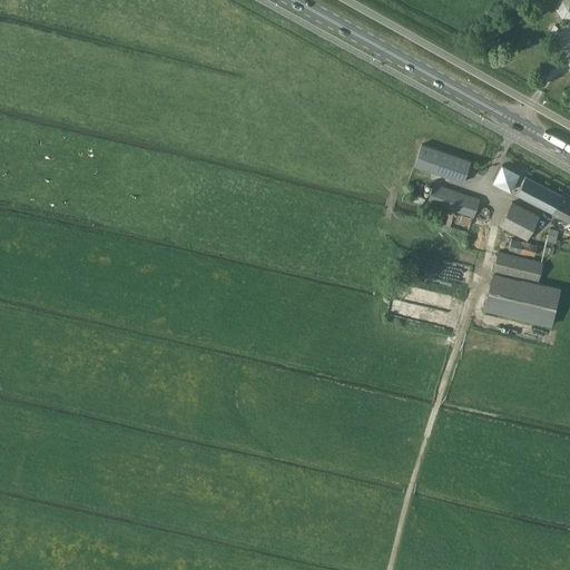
[(569,0),(559,0),(556,2),(566,19),(569,16),(569,0)]
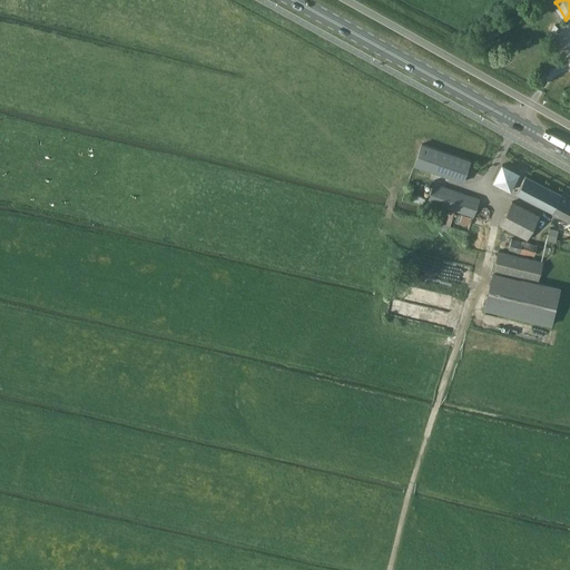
[(469,161),(440,151),(421,145),(414,165),(462,182),(469,161)]
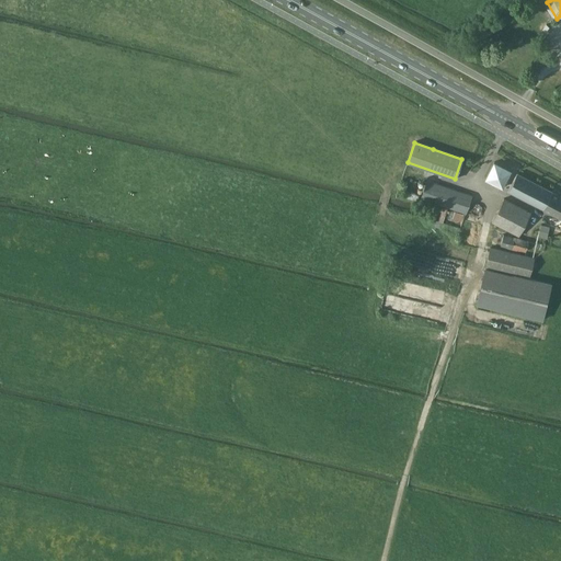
[(502,189),(506,180),(511,171),(494,162),(485,180),(502,189)]
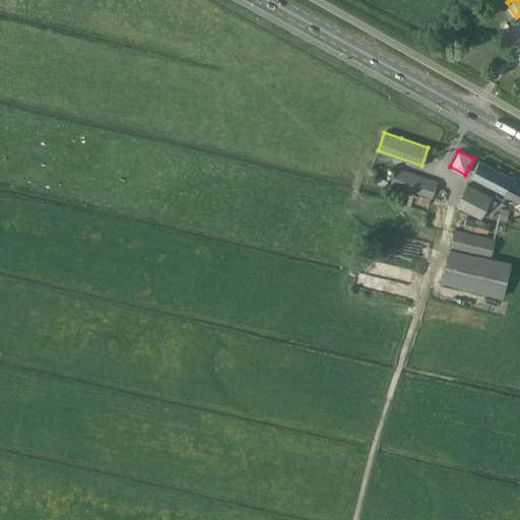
[(512,178),(479,161),(478,160),(470,177),(519,202),(519,182),(517,181),(517,179),(514,178),(512,178)]
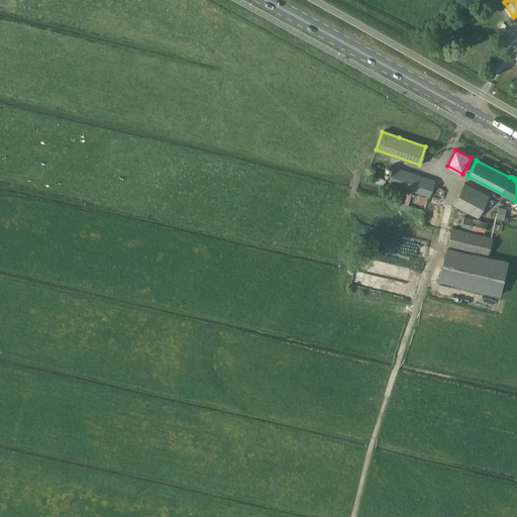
[(428,197),(434,181),(393,167),(388,183),(428,197)]
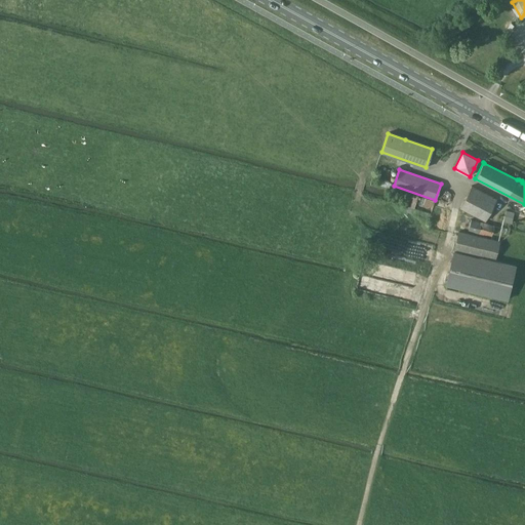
[(485,220),(496,199),(471,186),(459,208),(485,220)]
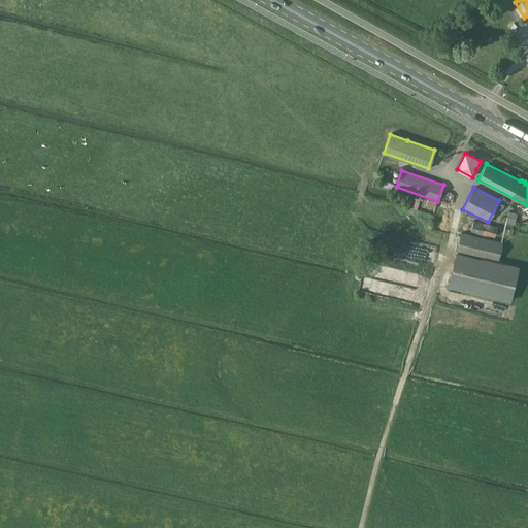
[(406,211),(432,219),(434,212),(408,205),(406,211)]
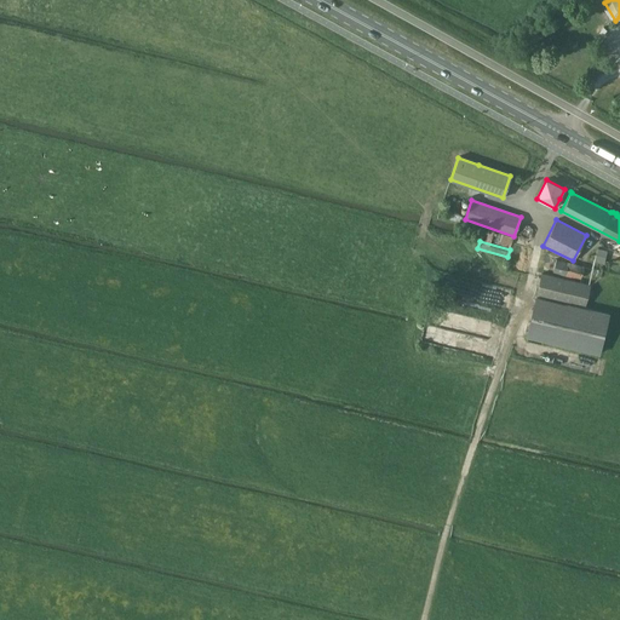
[(597,248),(595,260),(604,263),(607,251),(597,248)]
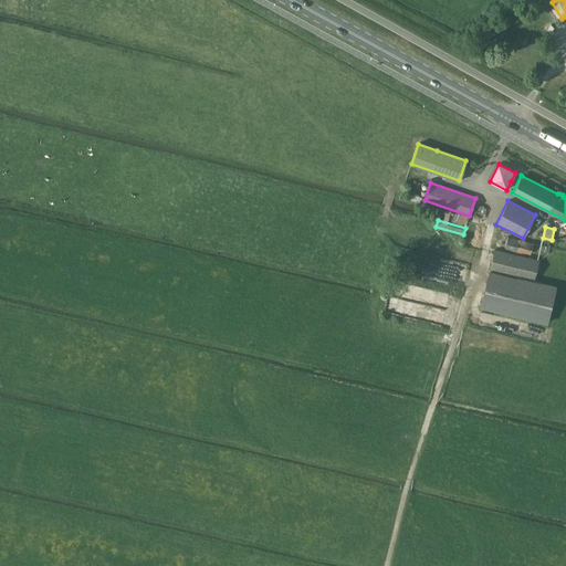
[(530,253),(532,243),(506,237),(504,248),(530,253)]
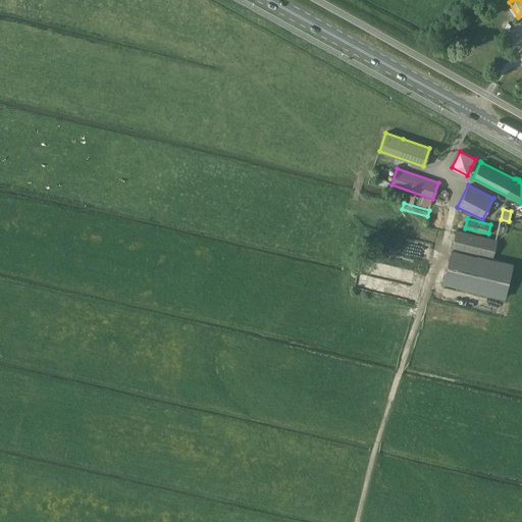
[(491,258),(497,240),(456,230),(452,248),(491,258)]
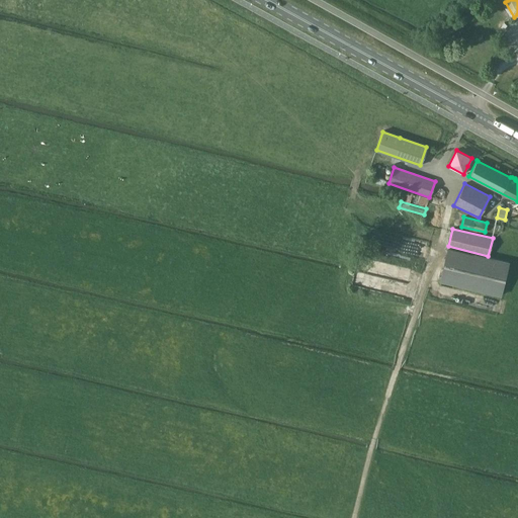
[(501,294),(509,263),(448,248),(440,280),(501,294)]
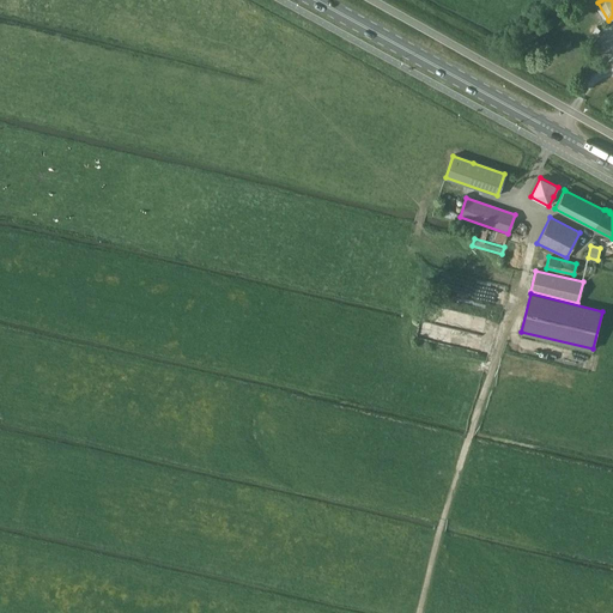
[(490,334),(420,322),(418,338),(487,350),(490,334)]
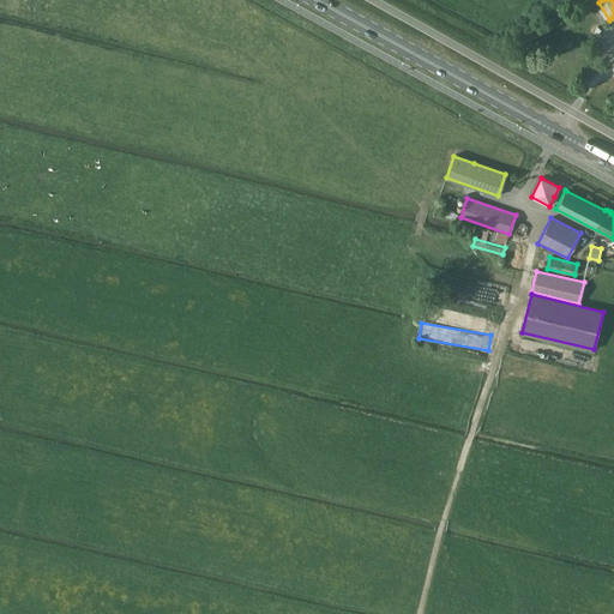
All buildings are outlined.
